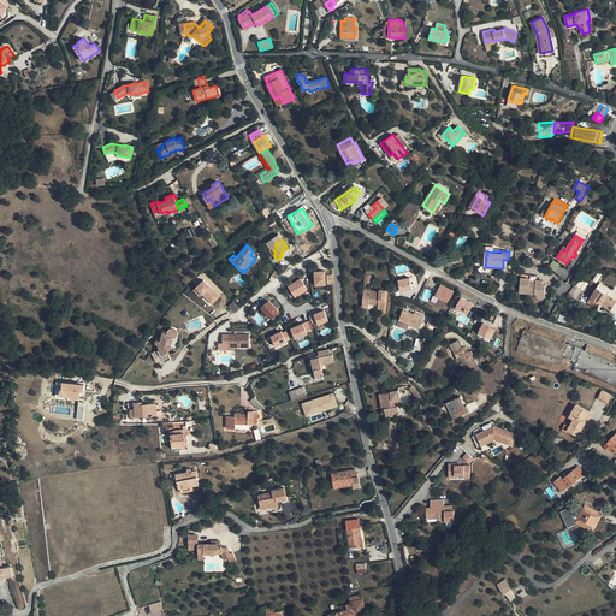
[(549,267),(556,271),(560,265),(554,261),(549,267)]
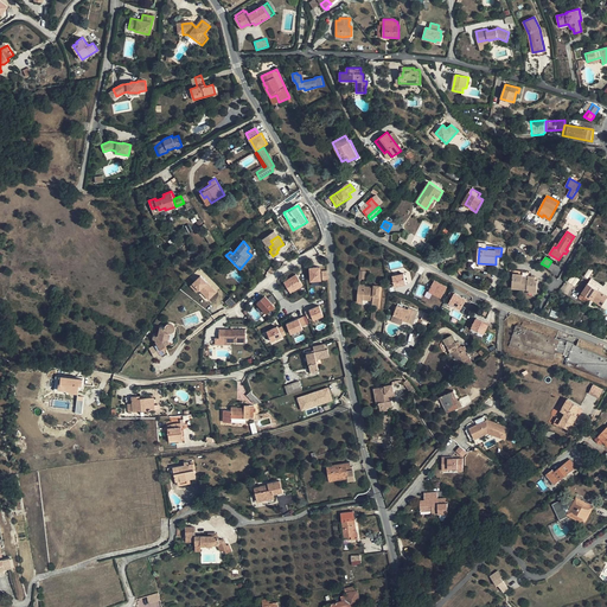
[(321,281),(321,272),(320,268),(311,268),(311,281),(321,281)]
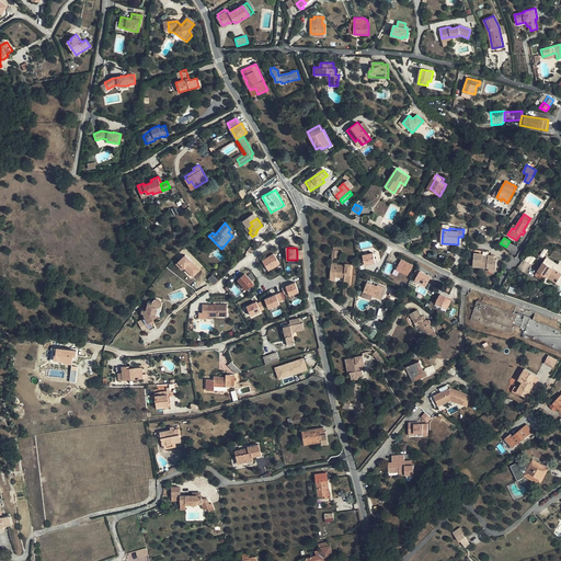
[(376,263),(374,253),(364,255),(365,265),(376,263)]
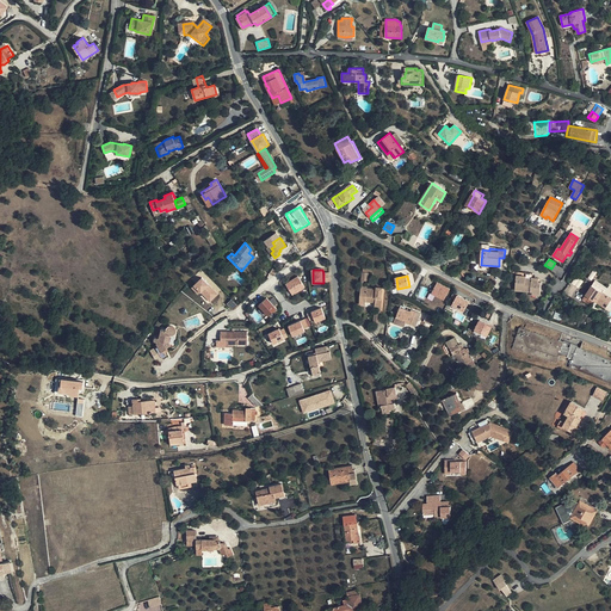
[(517,276),(516,288),(526,289),(526,288),(531,288),(531,291),(534,291),(534,294),(541,295),(542,283),(538,282),(539,278),(532,278),(532,279),(526,278),(526,276),(517,276)]
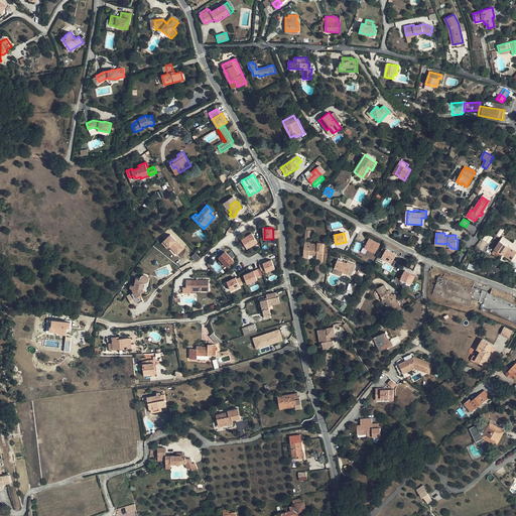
[(258,242),(252,234),(242,240),(248,249),(258,242)]
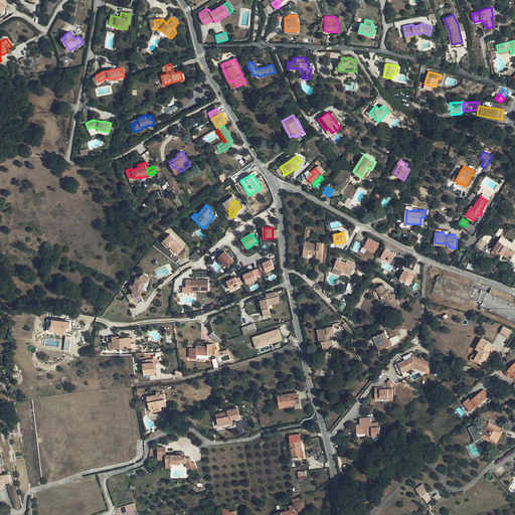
[(167,248),(168,247),(177,255),(184,247),(169,234),(161,243),(167,248)]
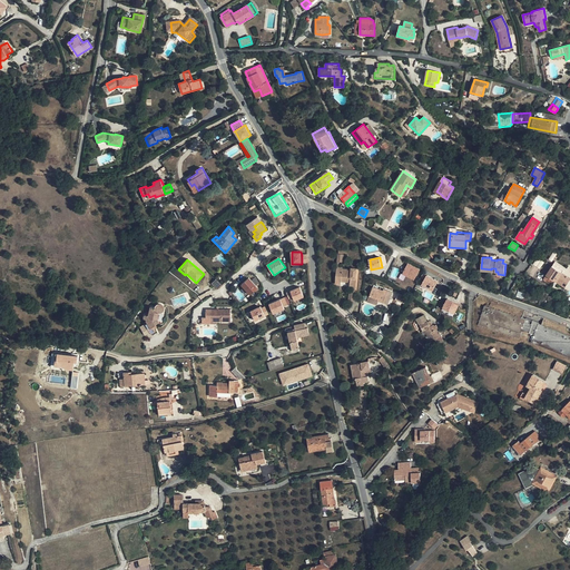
[(531,276),(543,264),(539,259),(526,272),(531,276)]
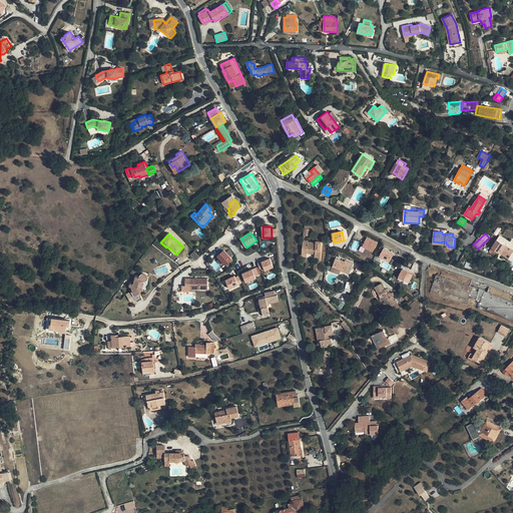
[(509,259),(511,254),(509,253),(512,249),(507,245),(509,241),(500,235),(497,239),(492,247),(489,251),(496,257),(499,251),(509,259)]
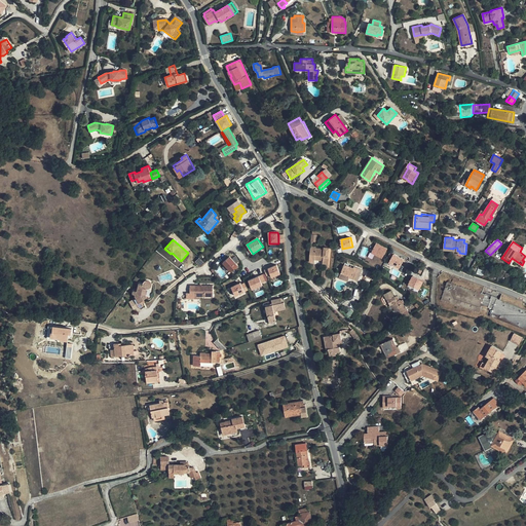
[(382,259),(387,249),(377,243),(371,253),(382,259)]
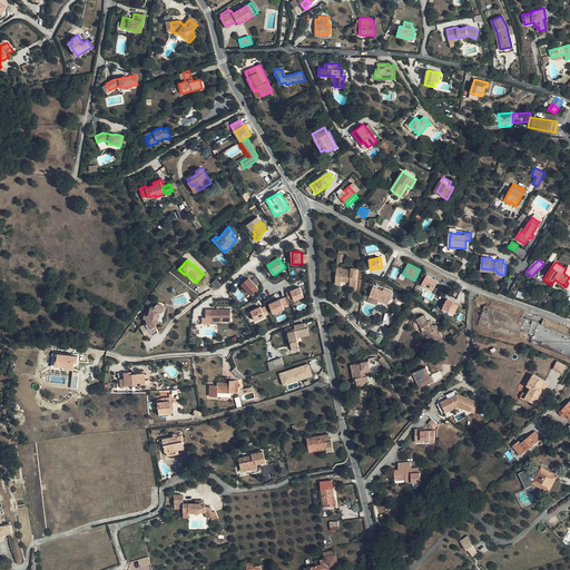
[(341,285),(342,282),(342,276),(351,276),(351,283),(350,286),(354,286),(355,286),(356,278),(357,268),(352,268),(352,269),(343,269),(343,267),(338,267),(337,267),(335,284),(341,285)]
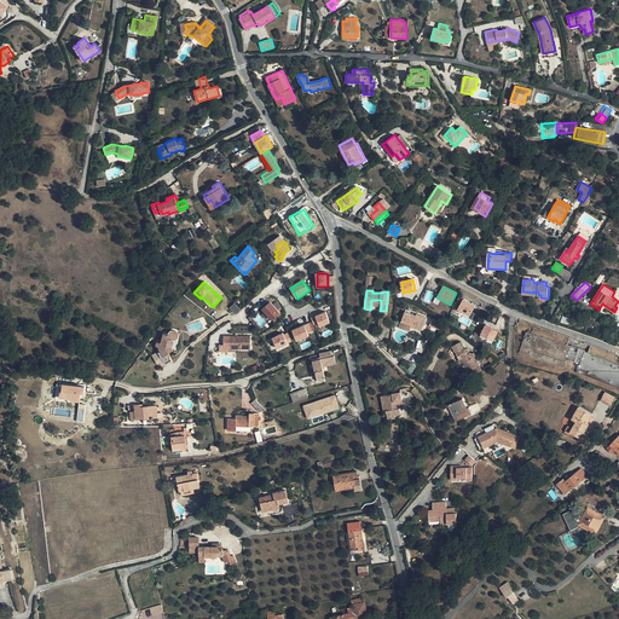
[(470,316),(475,306),(463,299),(458,310),(470,316)]
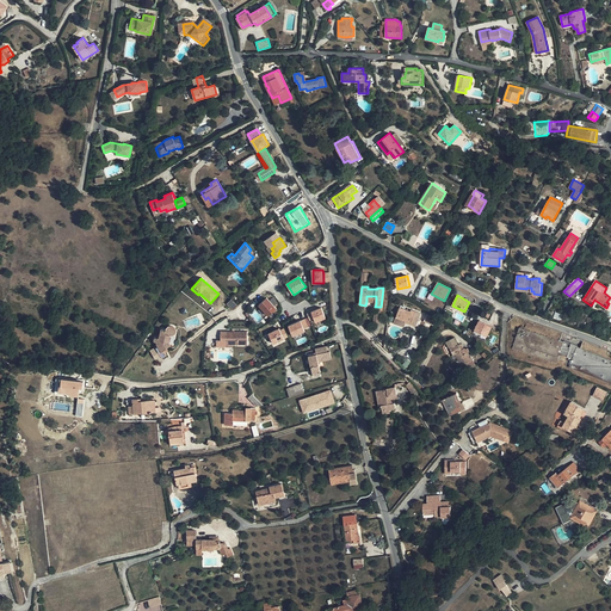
[(277,308),(267,297),(259,303),(269,315),(277,308)]
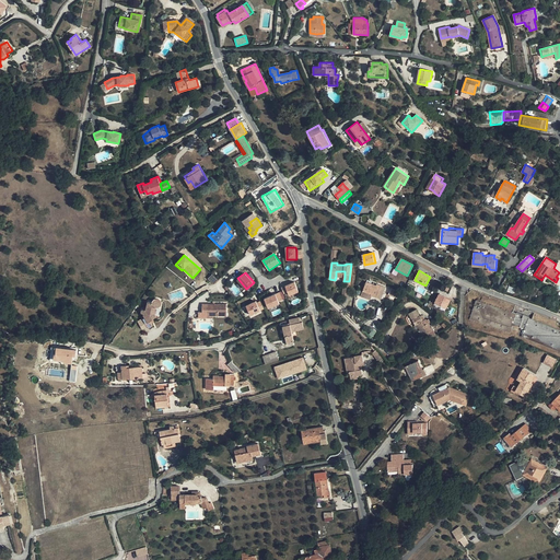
[(299,291),(295,281),(282,287),(284,293),(289,292),(290,294),(299,291)]
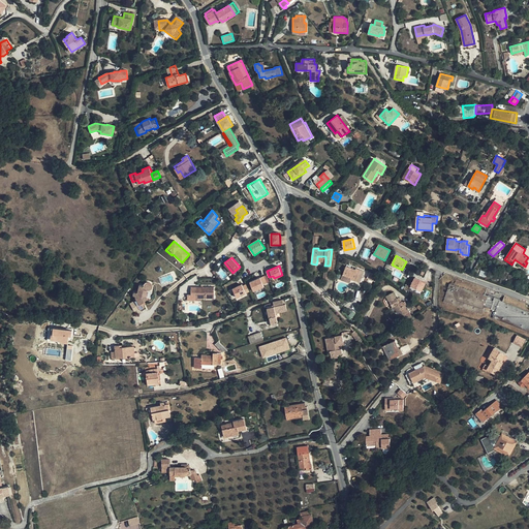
[(351,278),(350,279),(361,282),(365,272),(356,269),(356,270),(347,266),(343,275),(351,278)]
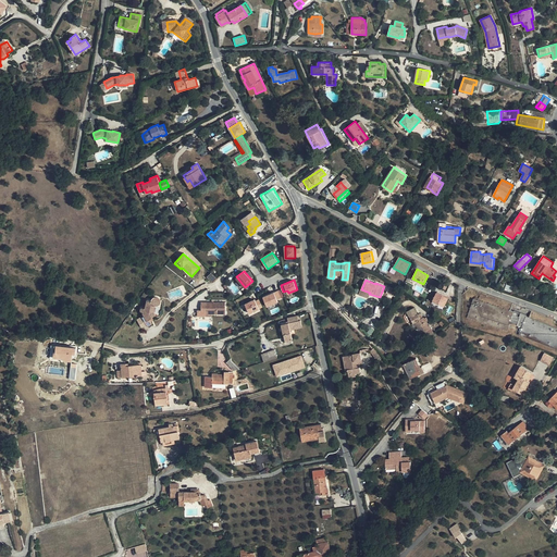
[(390,286),(387,292),(387,293),(388,293),(395,296),(398,289),(390,286)]
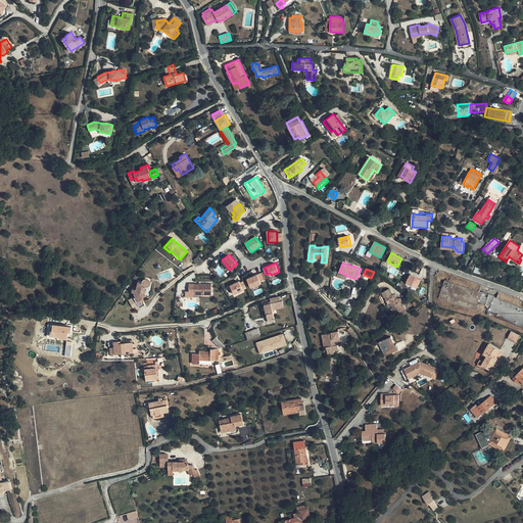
[(263,283),(258,274),(248,278),(252,287),(263,283)]
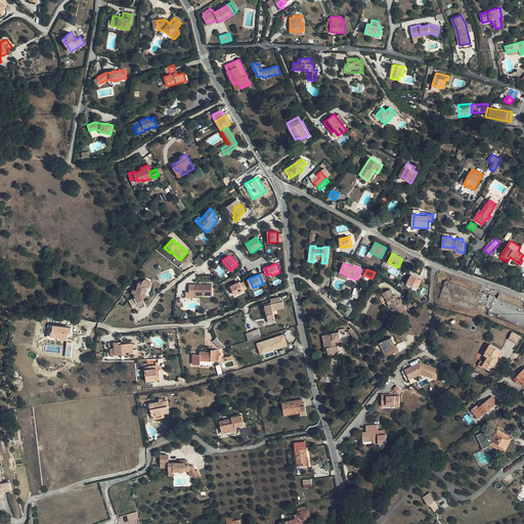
[(418,289),(422,280),(411,275),(407,284),(418,289)]
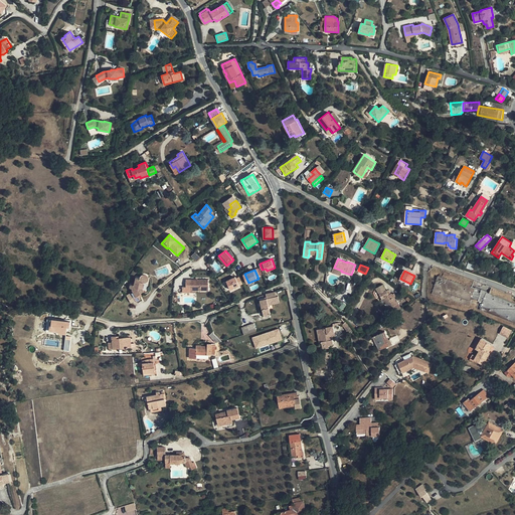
[(131,293),(136,302),(141,299),(139,295),(141,294),(141,293),(144,291),(142,288),(143,283),(145,283),(146,282),(147,282),(148,281),(148,280),(148,279),(148,277),(147,276),(146,275),(145,275),(144,275),(143,275),(142,276),(141,276),(141,277),(141,278),(136,277),(134,285),(132,284),(131,284),(131,285),(130,286),(130,287),(131,288),(133,289),(134,292),(131,293)]
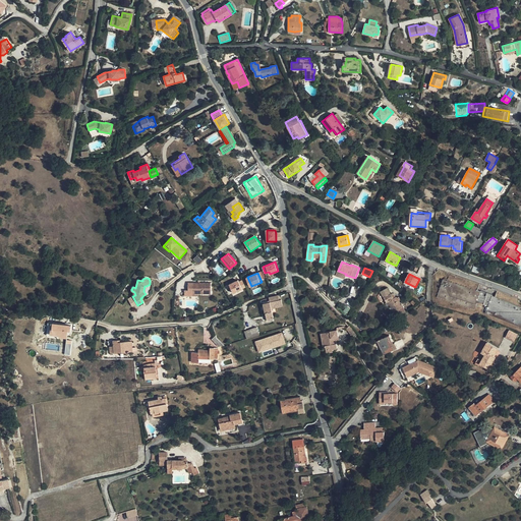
[(520,306),(493,295),(481,292),(444,279),(438,297),(475,309),(477,301),(488,305),(485,313),(520,327),(520,306)]
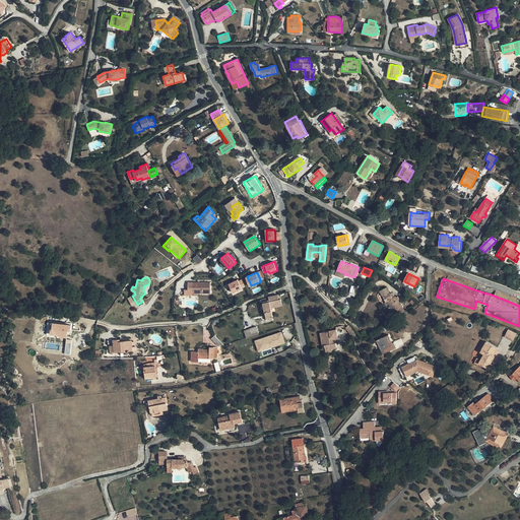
[(233,291),(246,285),(242,279),(239,280),(238,279),(230,283),(233,291)]
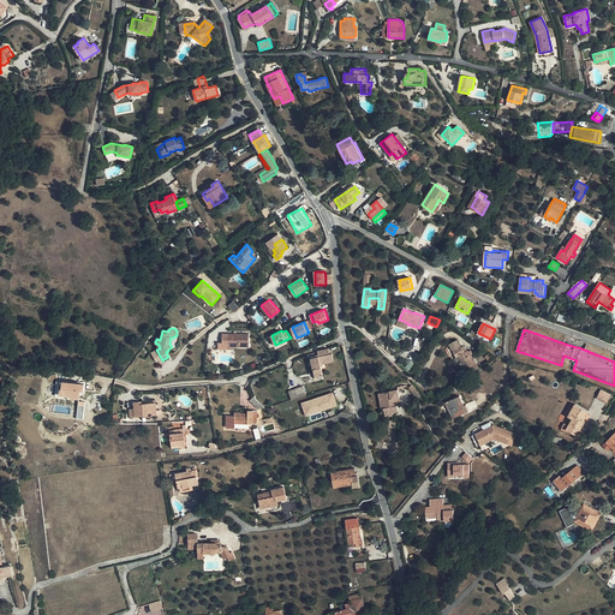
[(249,334),(228,333),(228,345),(234,345),(234,346),(249,347),(249,334)]
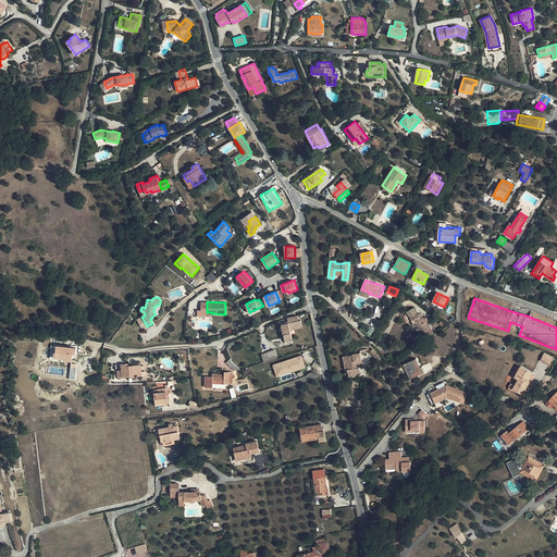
[(421,319),(419,314),(415,307),(407,311),(415,323),(416,323),(421,333),(423,333),(426,338),(434,333),(431,327),(430,325),(429,325),(428,324),(430,323),(426,317),(424,318),(424,317),(423,318),(421,319)]
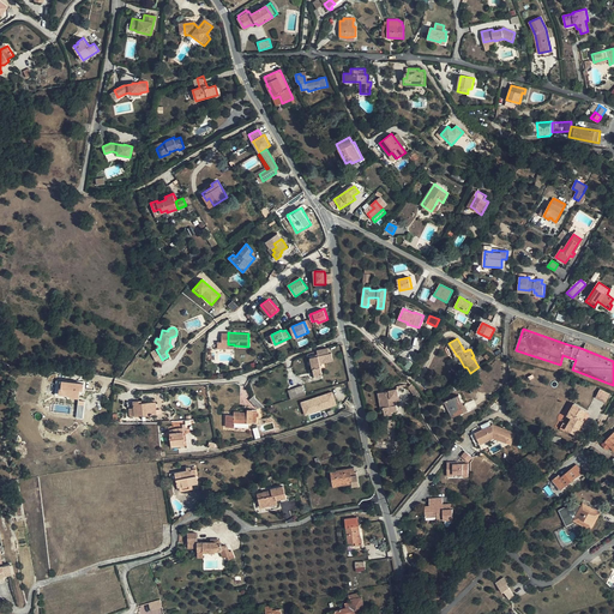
[(311,357),(315,375),(323,374),(320,363),(333,360),(331,353),(330,353),(329,348),(318,350),(319,355),(311,357)]
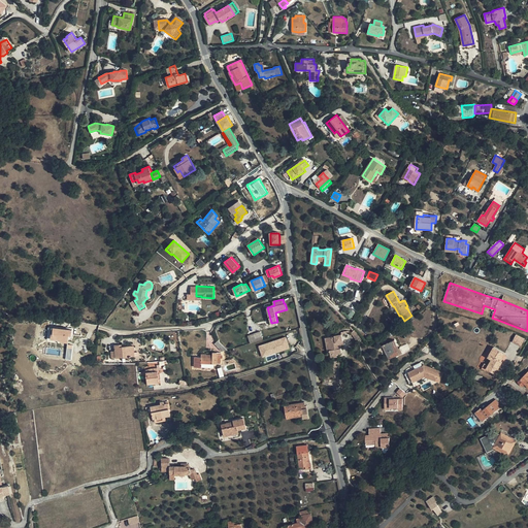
[(68,341),(69,338),(69,335),(71,335),(72,329),(54,327),(53,332),(52,332),(51,334),(51,338),(61,339),(60,341),(68,341)]
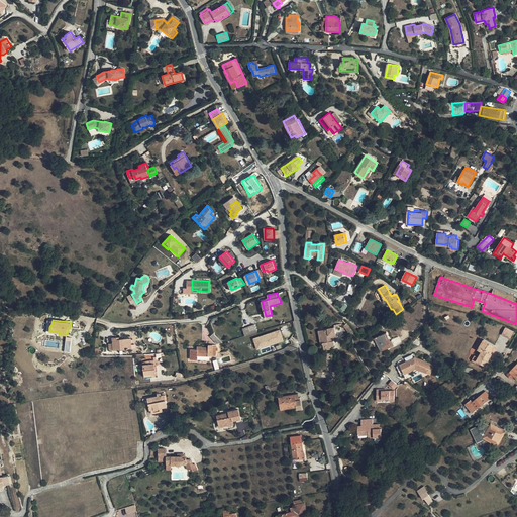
[(248,327),(250,334),(257,332),(254,324),(248,327)]
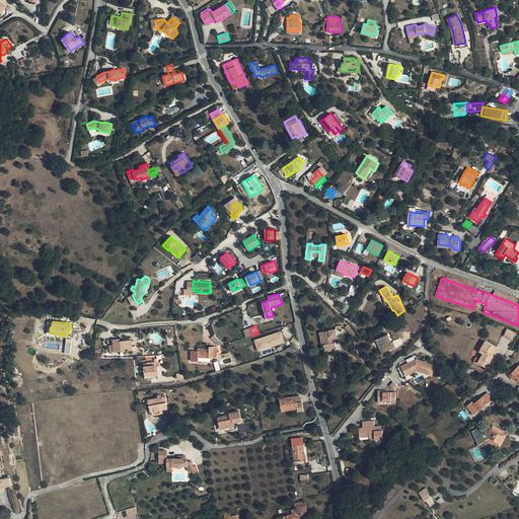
[(243,329),(246,338),(251,336),(249,328),(243,329)]
